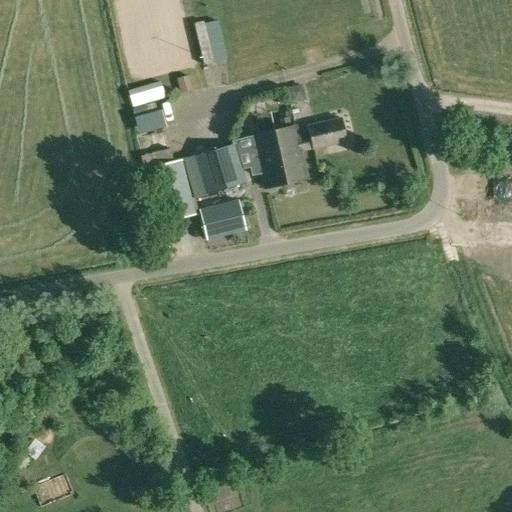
[(341,118),(295,128),(300,151),(312,148),(312,149),(346,141),(341,118)]
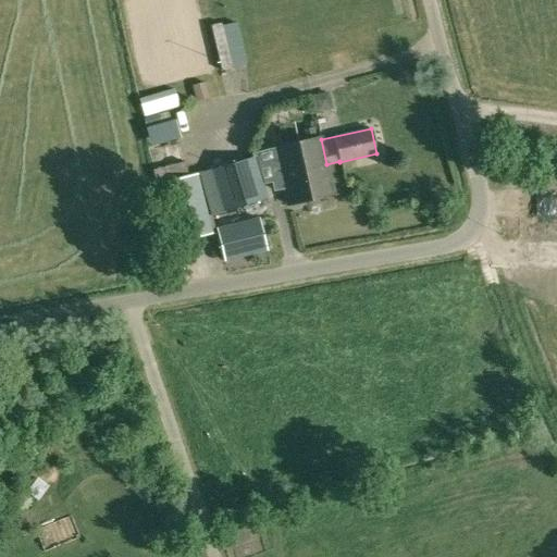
[(326,164),(321,139),(321,137),(275,148),(287,205),(334,194),(326,164)]
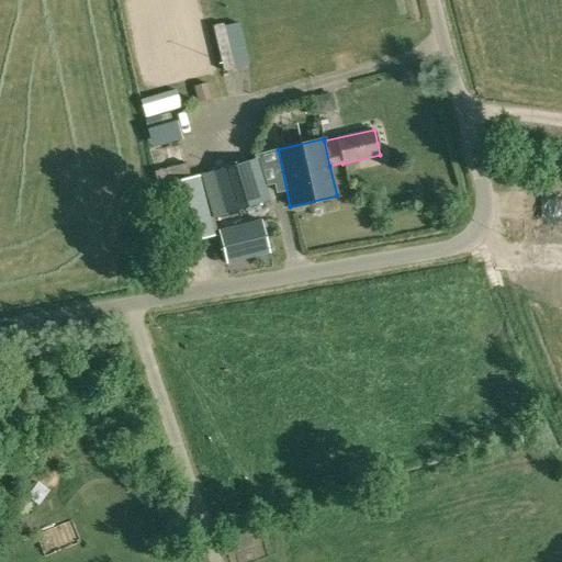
[(229,164),(231,164),(200,172),(212,217),(242,209),(242,210),(269,201),(257,158),(229,164)]
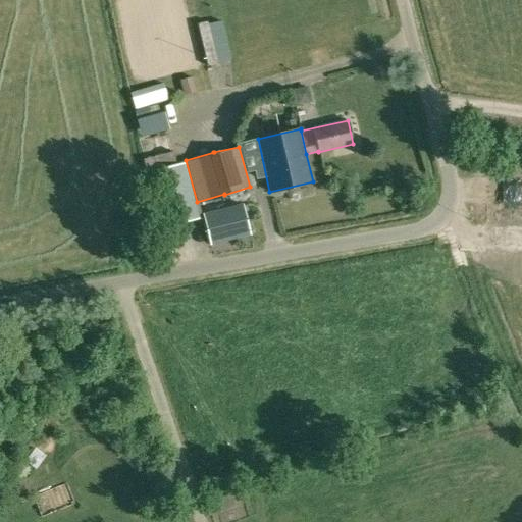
[(152,171),(165,225),(198,217),(185,163),(152,171)]
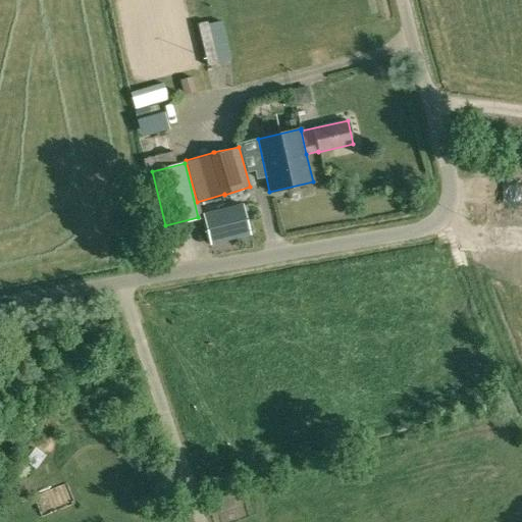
[(210,245),(250,235),(243,204),(203,214),(210,245)]
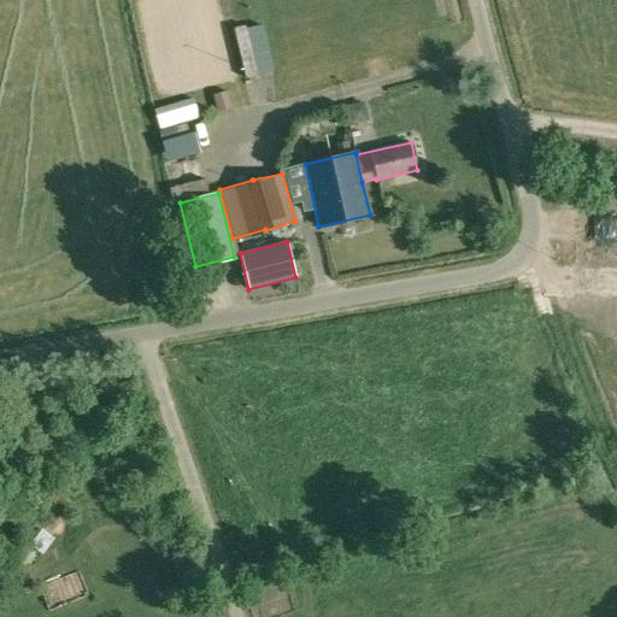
[(13,557),(19,588),(92,575),(86,544),(13,557)]
